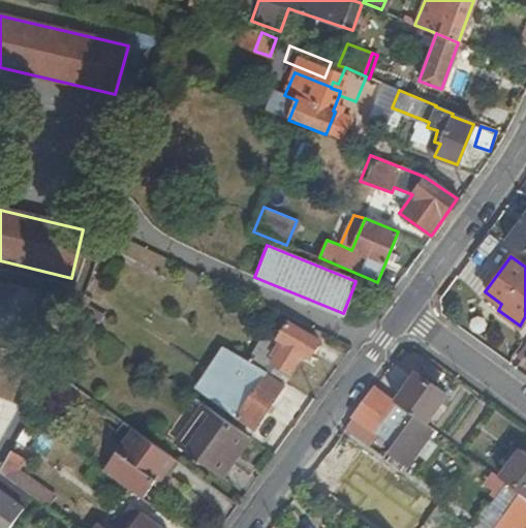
[(0,336),(23,341),(34,290),(0,282),(0,336)]
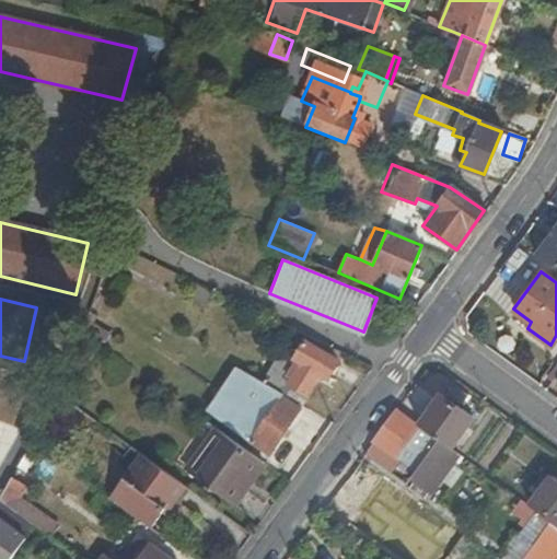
[(259,381),(280,393),(300,404),(317,372),(326,376),(336,360),(302,340),(293,357),(293,358),(290,364),(275,356),(259,381)]
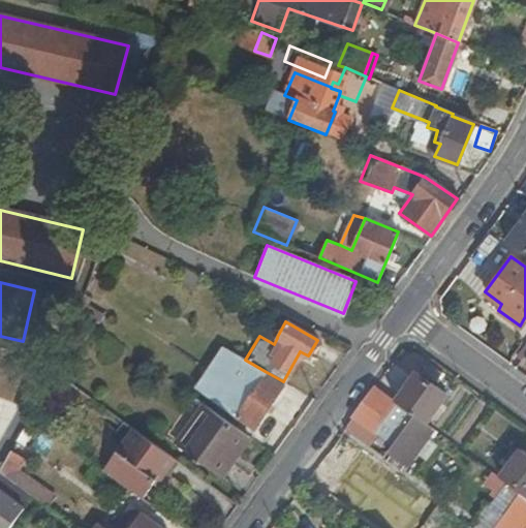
[(245,360),(238,356),(227,372),(253,390),(246,400),(233,391),(226,400),(225,406),(228,412),(252,428),(281,385),(264,374),(265,371),(245,360)]
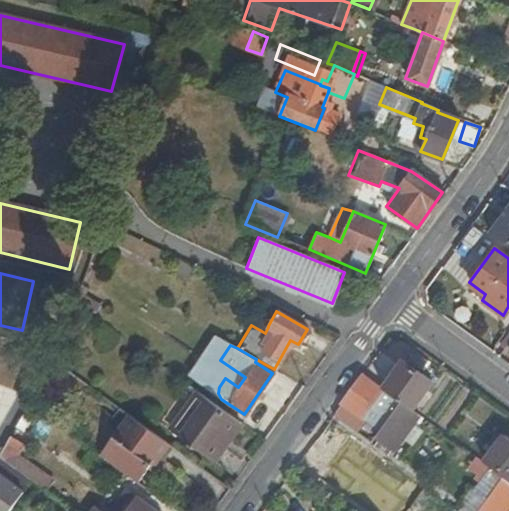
[(401,360),(381,388),(399,402),(410,410),(431,382),(401,360)]
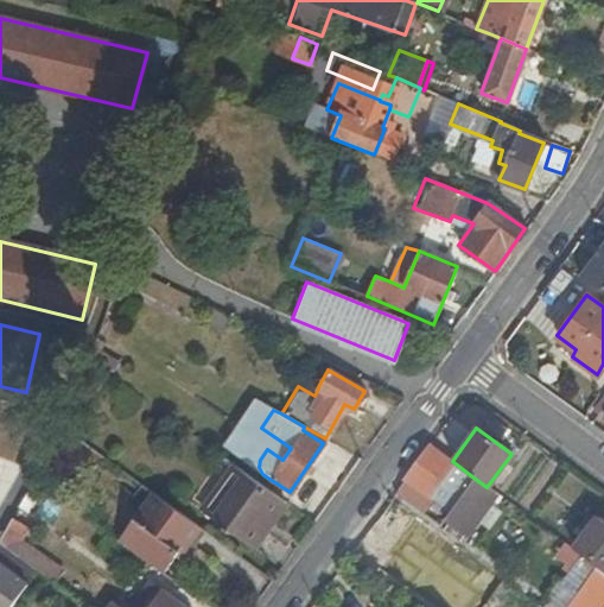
[(428,444),(393,493),(421,514),(443,485),(458,497),(474,478),(452,461),(428,444)]
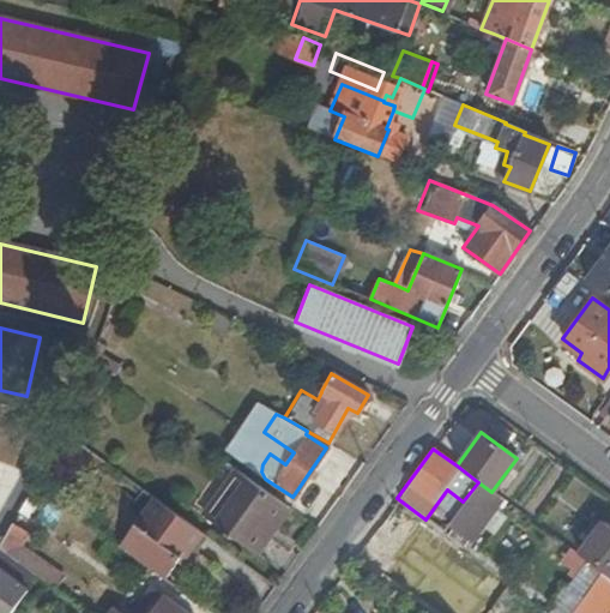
[(237,470),(222,460),(189,505),(205,516),(237,470)]
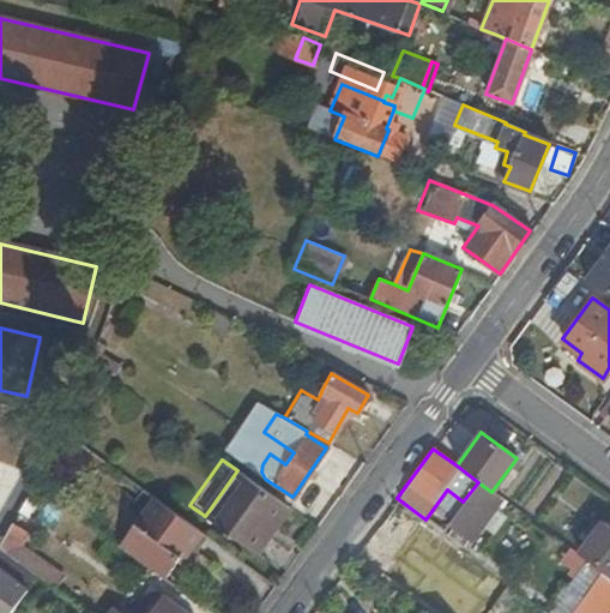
[(237,470),(205,516),(224,530),(222,533),(230,538),(233,535),(253,551),(285,505),(237,470)]
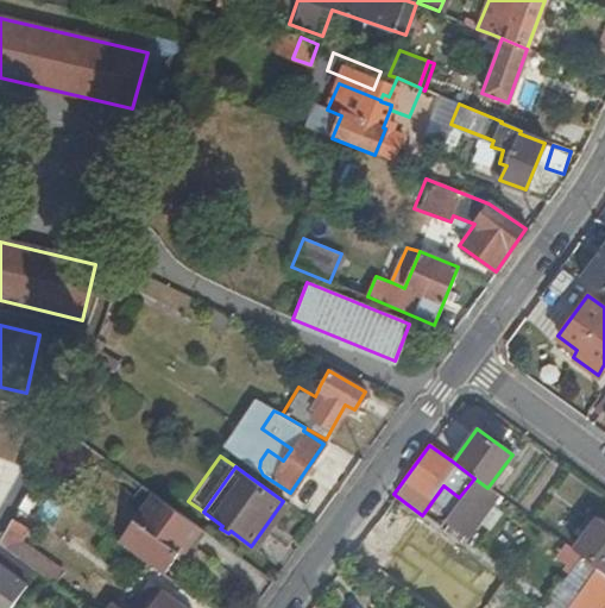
[(474,478),(459,497),(442,520),(461,533),(472,519),(483,503),(493,491),(487,488),(474,478)]
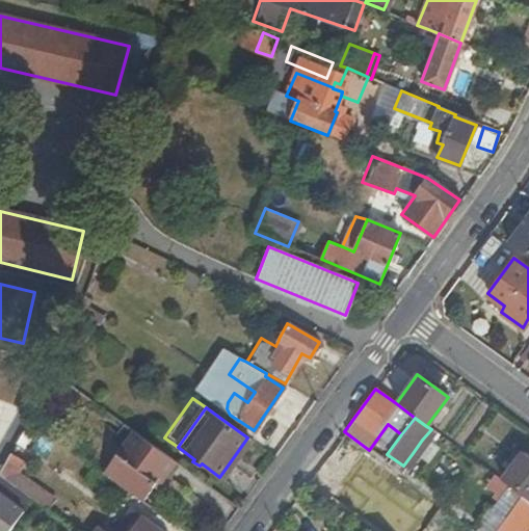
[(174,461),(131,431),(102,471),(141,500),(161,474),(163,476),(174,461)]
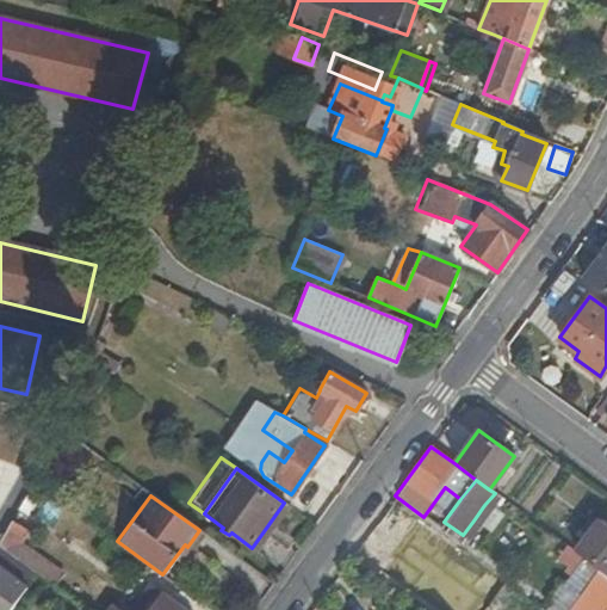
[(484,505),(474,521),(484,528),(495,513),(484,505)]
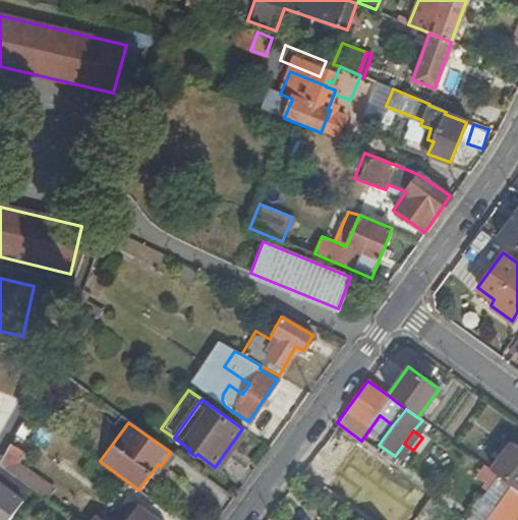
[(499,476),(506,481),(517,490),(517,447),(511,443),(490,470),(499,476)]
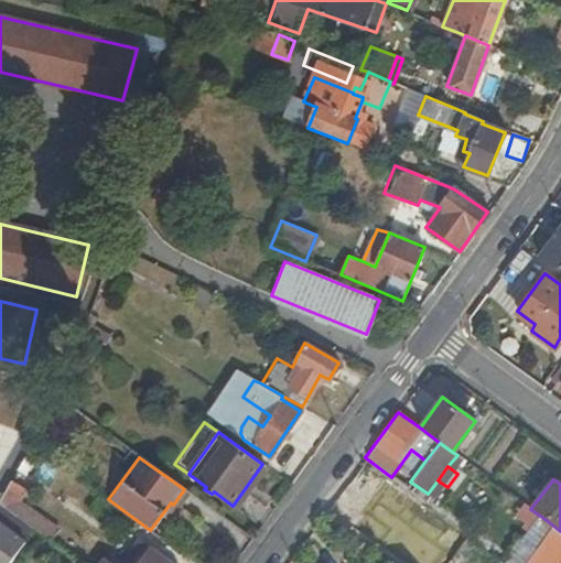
[(22,487),(10,480),(0,498),(0,504),(9,510),(22,487)]
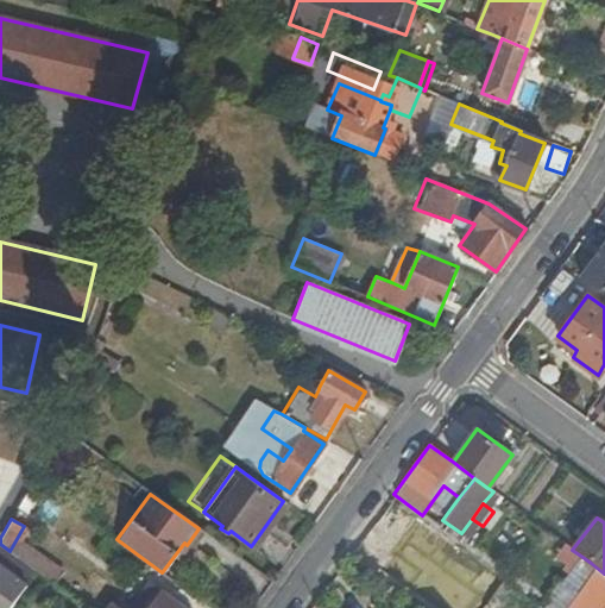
[(442,520),(438,526),(457,540),(461,533),(442,520)]
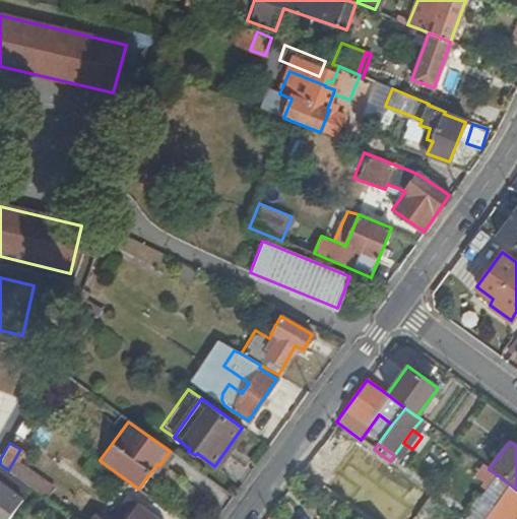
[(8,470),(0,464),(0,473),(26,493),(30,487),(8,470)]
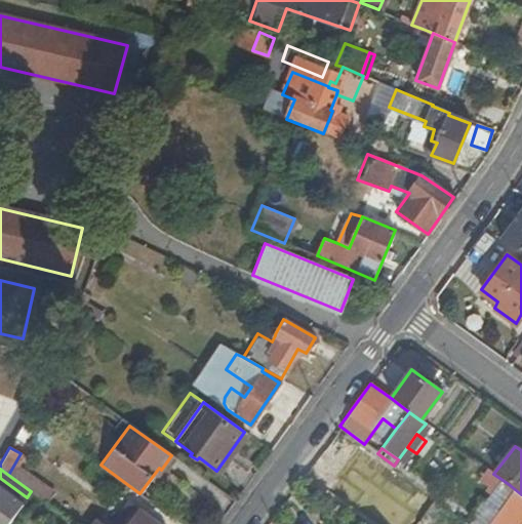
[(53,491),(36,479),(29,488),(46,500),(53,491)]
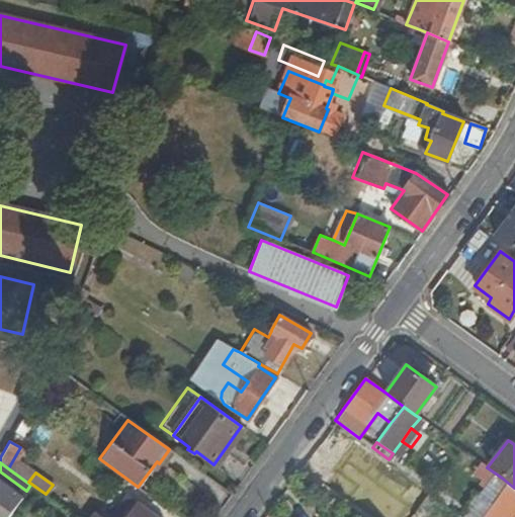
[(496,474),(479,497),(492,506),(504,489),(498,485),(503,479),(496,474)]
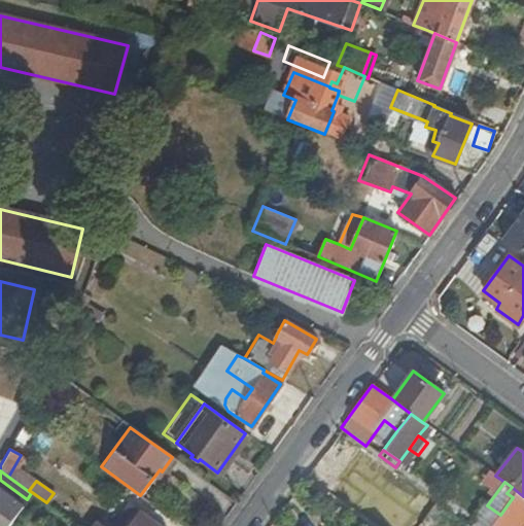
[(523,525),(523,496),(512,487),(507,493),(513,497),(500,515),(487,505),(472,525),(523,525)]
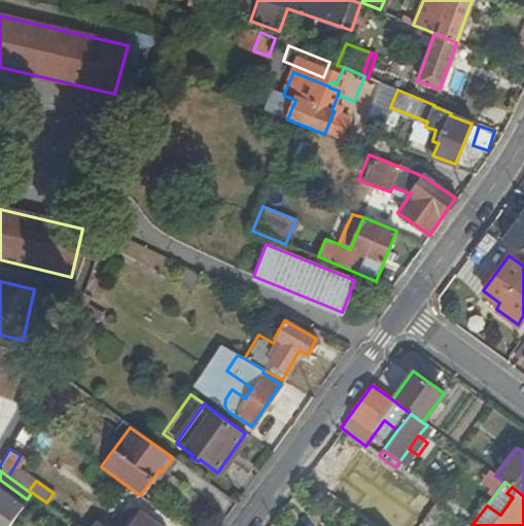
[(0,525),(7,525),(22,505),(0,488),(0,525)]
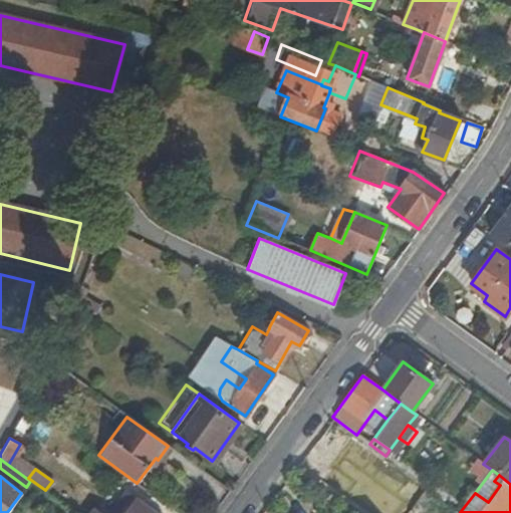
[(129,488),(110,512),(154,512),(133,497),(136,493),(129,488)]
